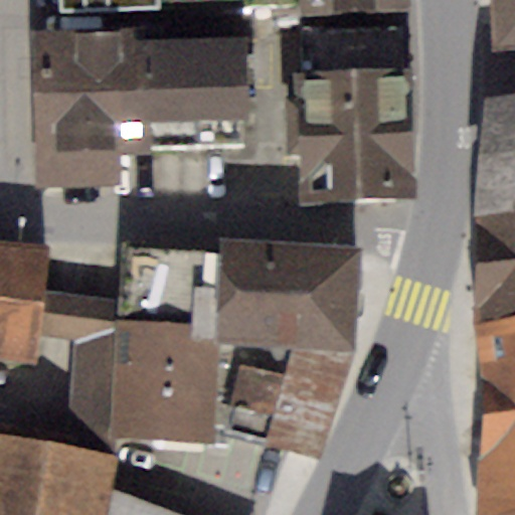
[(408,0),(299,0),(300,22),(410,16),(408,0)]
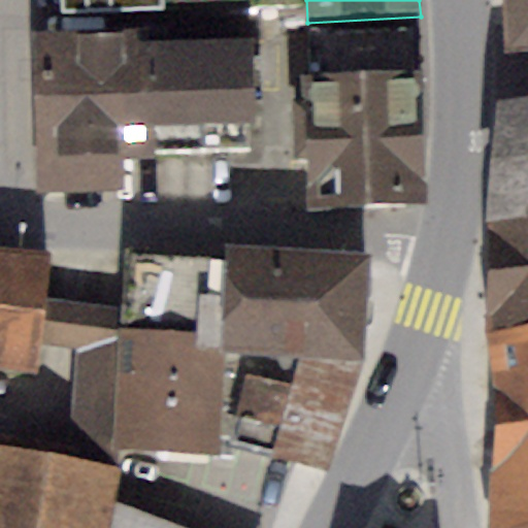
[(527,0),(504,0),(506,46),(527,43),(527,0)]
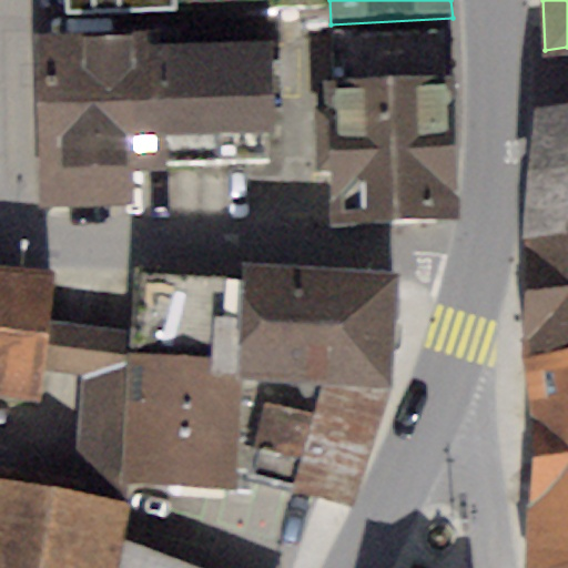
[(149,32),(37,34),(40,204),(134,203),(133,168),(152,168),(150,48),(149,32)]
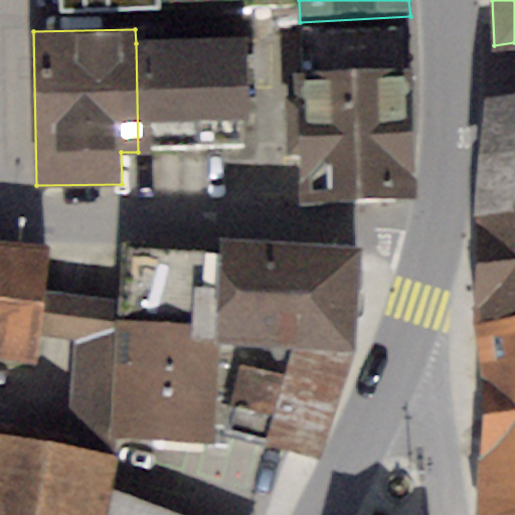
[(244,41),(136,43),(138,152),(247,150),(244,41)]
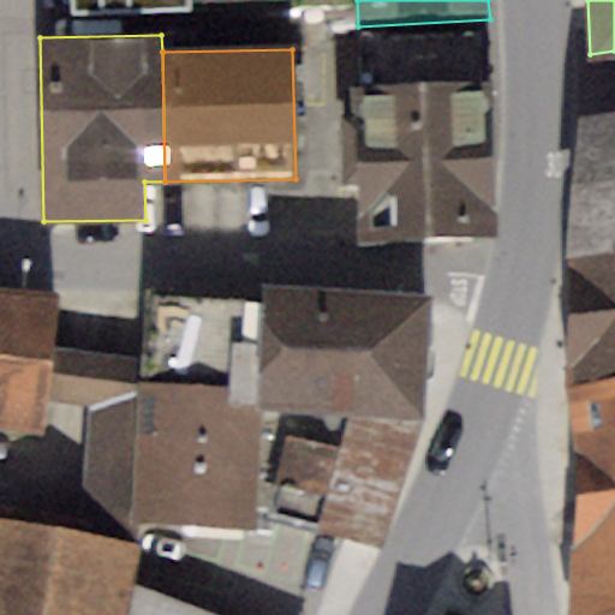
[(489,82),(352,88),(353,115),(336,117),(340,181),(354,180),(357,240),(496,233),(489,82)]
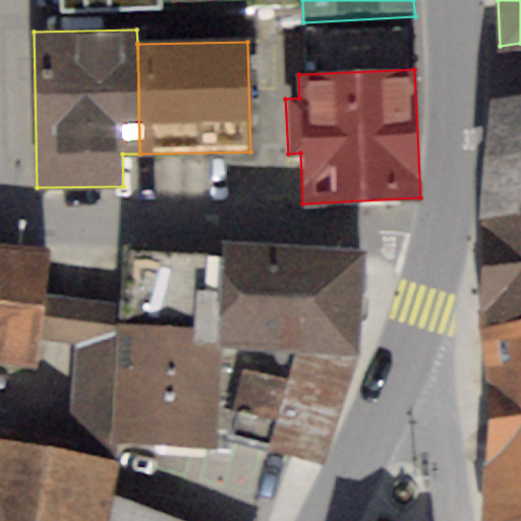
[(520,93),(488,98),(477,217),(520,210),(520,93)]
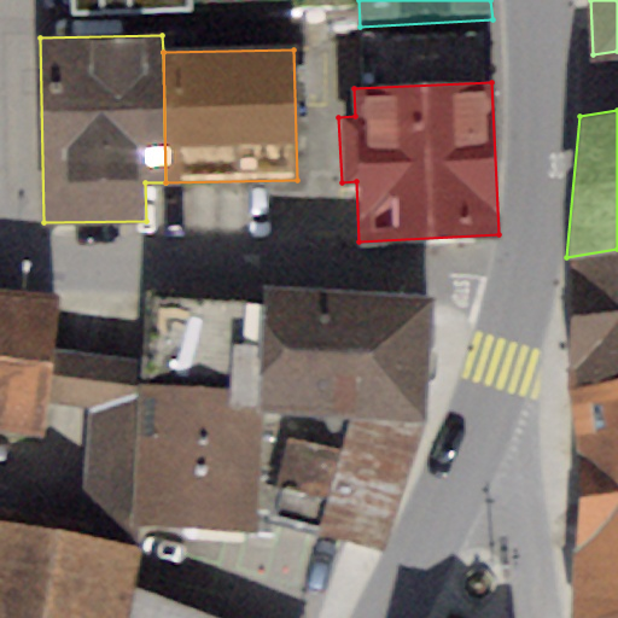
[(617,249),(566,257),(564,390),(617,380),(617,249)]
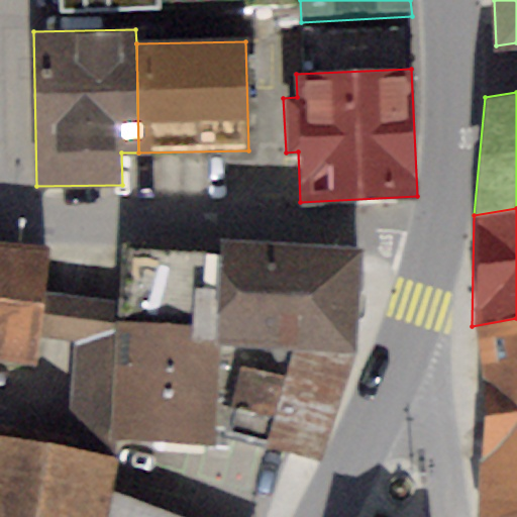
[(359,249),(219,239),(218,249),(122,247),(119,300),(111,437),(209,442),(210,431),(215,344),(292,348),(354,349),(359,249)]
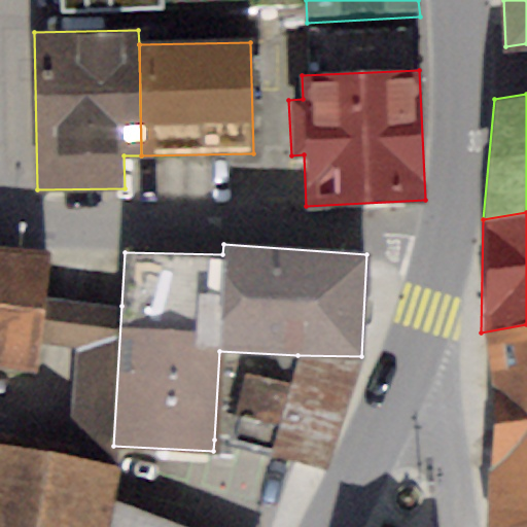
[(49,253),(0,248),(0,366),(33,374),(37,343),(43,296),(49,253)]
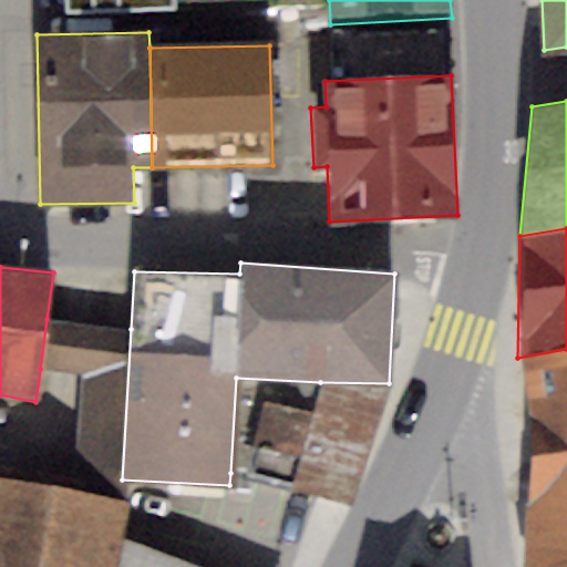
[(131,329),(47,319),(40,369),(81,374),(70,488),(121,500),(122,480),(131,329)]
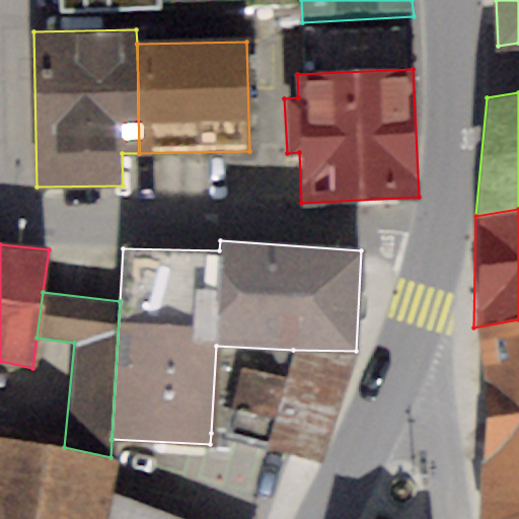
[(518,319),(473,327),(485,414),(480,462),(518,456),(518,319)]
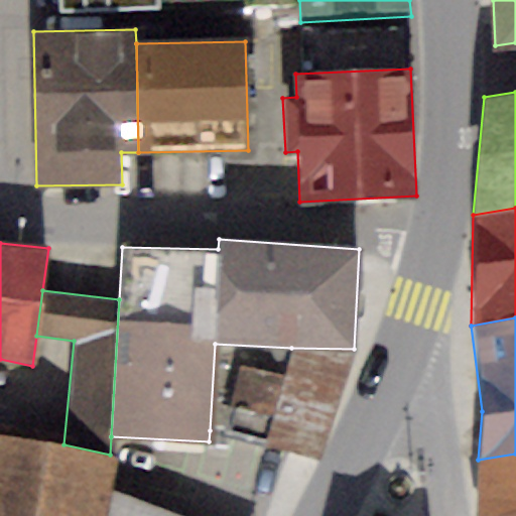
[(210,430),(230,434),(244,369),(282,378),(291,348),(215,344),(210,430)]
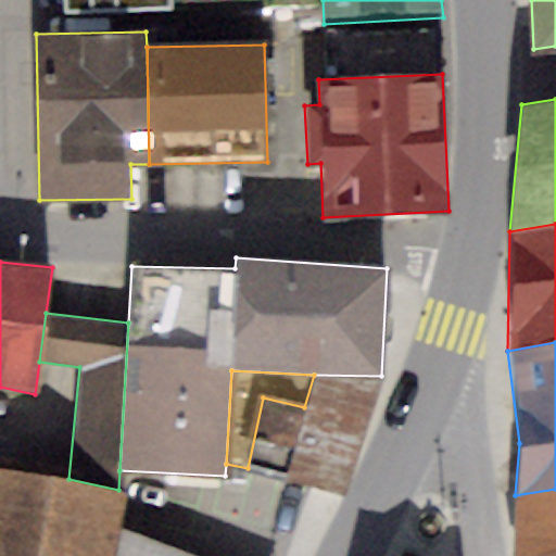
[(381,376),(314,375),(304,407),(263,397),(248,468),(345,494),(381,376)]
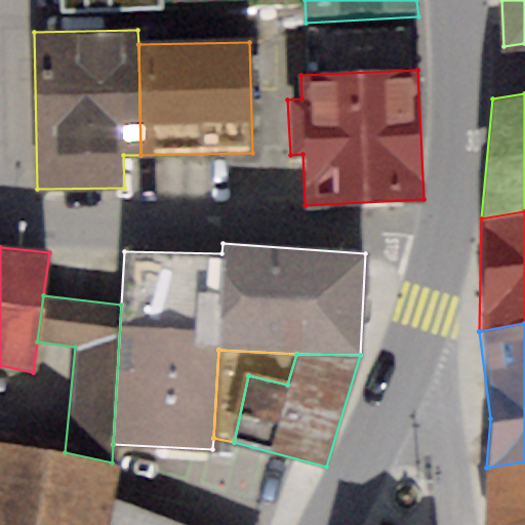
[(65,452),(0,445),(0,524),(104,524),(112,462),(65,452)]
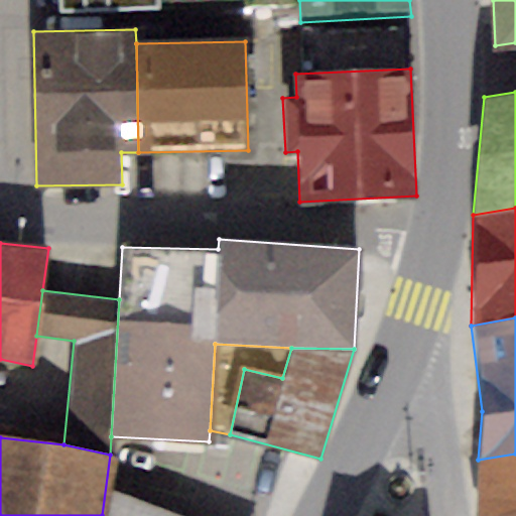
[(515,515),(515,454),(478,460),(471,515),(515,515)]
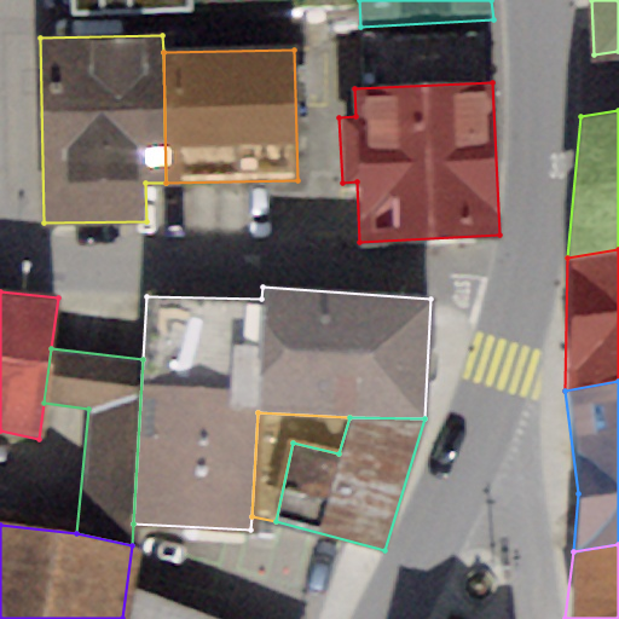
[(208,618),(140,595),(133,618),(208,618)]
